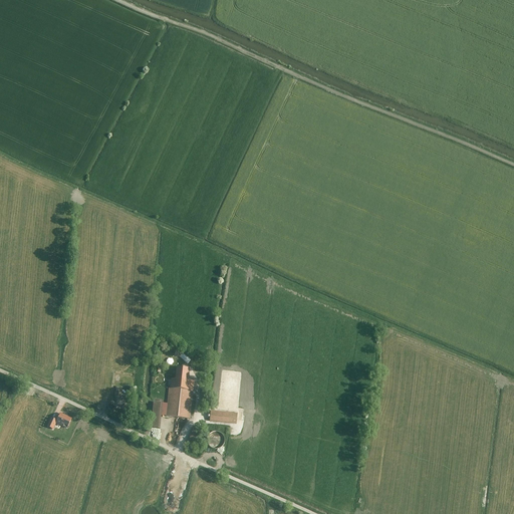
[(169,388),(166,417),(190,419),(194,381),(189,381),(190,369),(178,368),(177,379),(172,379),(171,388),(169,388)]
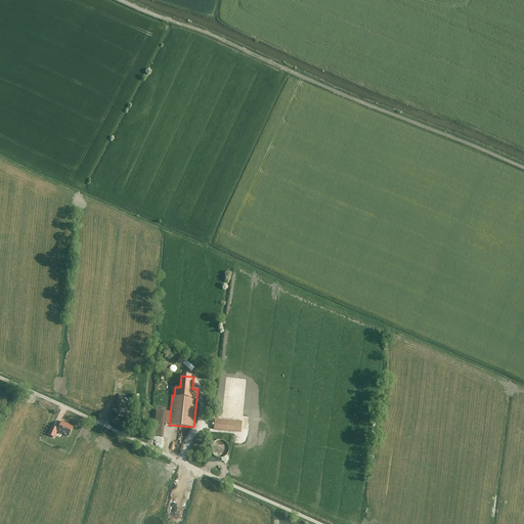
[(125,395),(118,394),(116,416),(127,416),(128,404),(124,404),(125,395)]
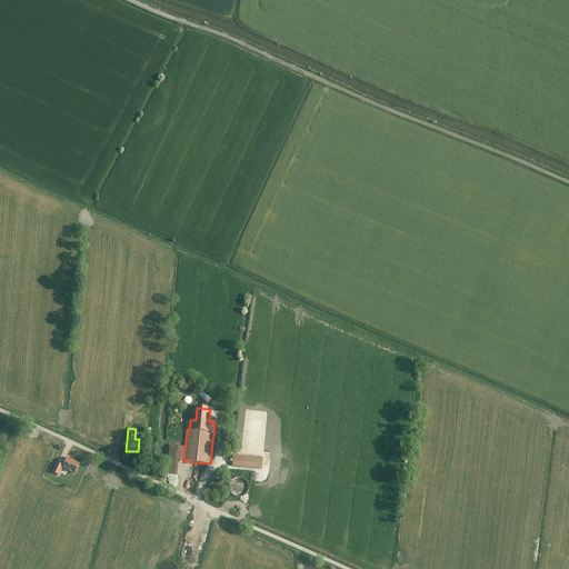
[(180,447),(170,446),(168,473),(178,475),(180,447)]
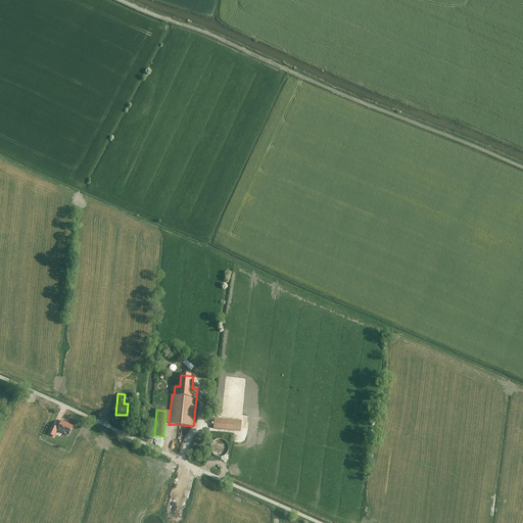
[(242,421),(215,418),(214,429),(241,431),(242,421)]
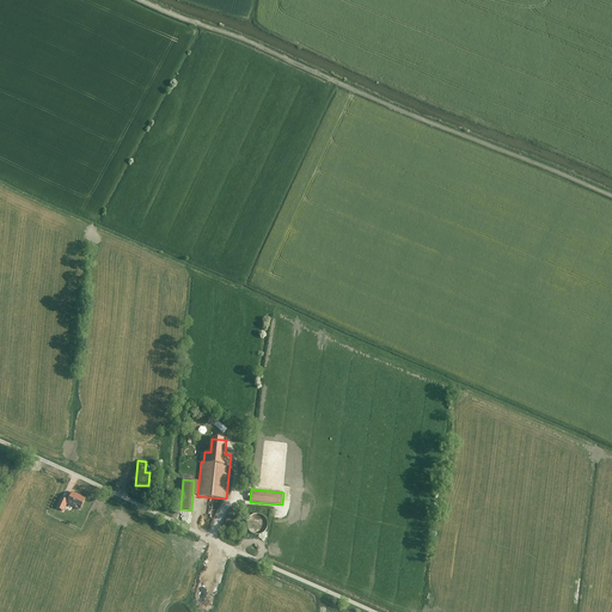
[(86,497),(73,491),(68,505),(81,509),(86,497)]
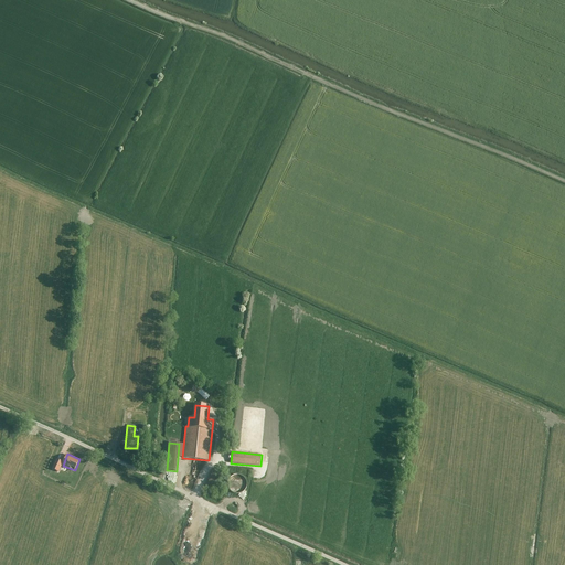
[(59,471),(63,461),(56,459),(52,469),(59,471)]
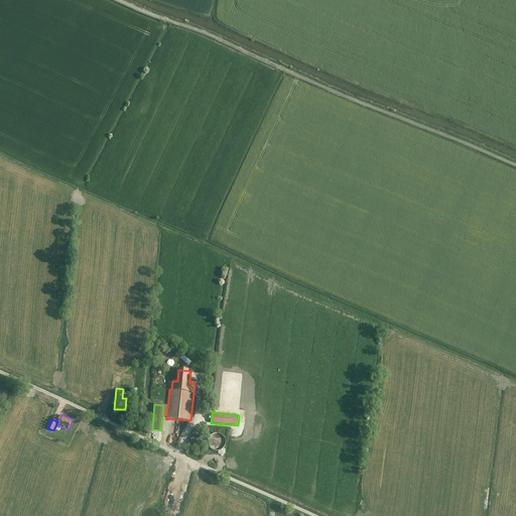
[(200,444),(201,430),(194,429),(192,443),(200,444)]
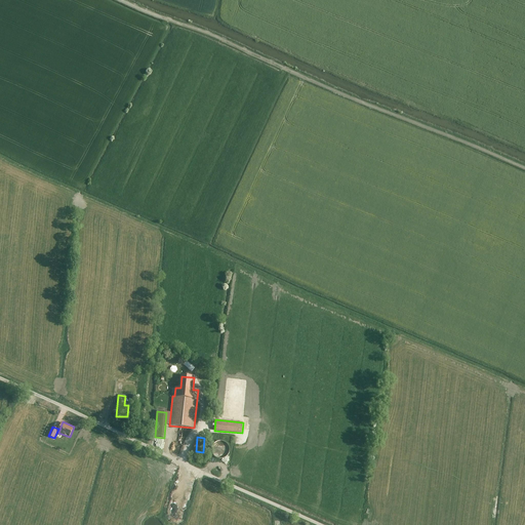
[(223,458),(226,457),(228,455),(230,453),(231,450),(230,447),(229,445),(227,443),(225,441),(221,441),(218,441),(216,442),(214,445),(212,447),(212,450),(213,453),(214,455),(217,457),(219,458),(223,458)]
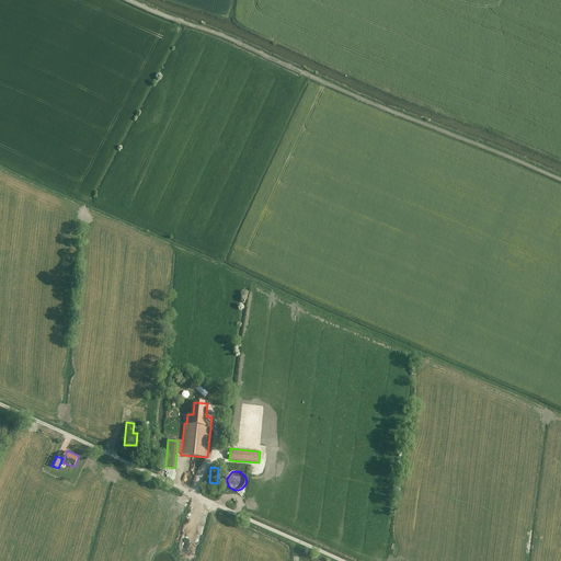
[(202,524),(204,517),(195,514),(191,524),(194,525),(195,524),(201,526),(202,524)]
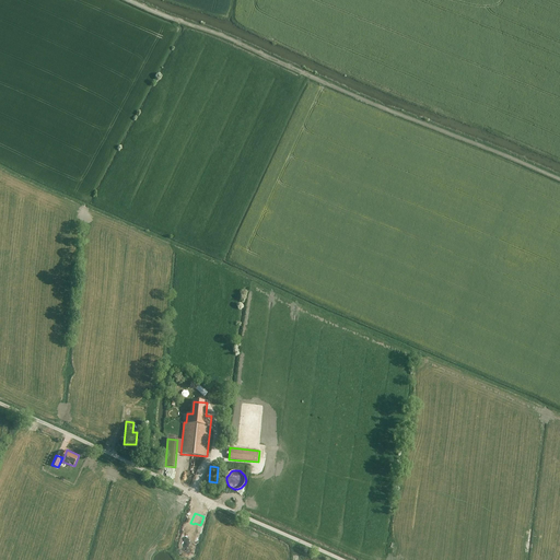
[(197,545),(201,527),(197,526),(196,528),(193,527),(191,532),(188,531),(187,536),(190,537),(190,540),(196,541),(195,544),(197,545)]
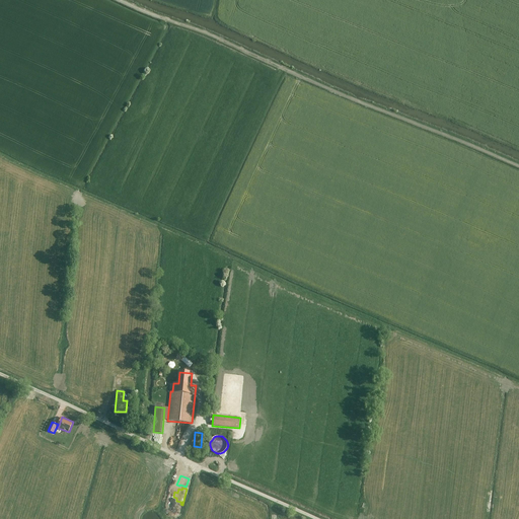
All buildings are outlined.
